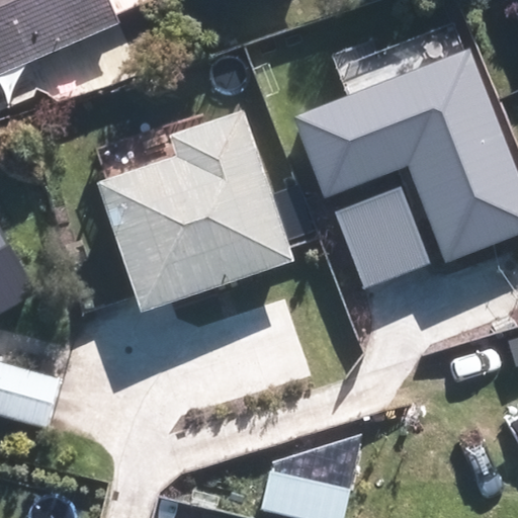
[(109,0),(0,0),(0,74),(121,28),(109,0)]
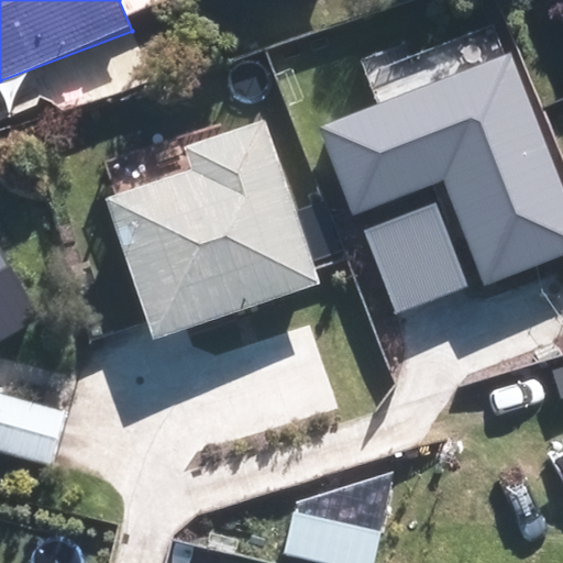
[(508,245),(406,111),(266,216),(367,350),(508,245)]
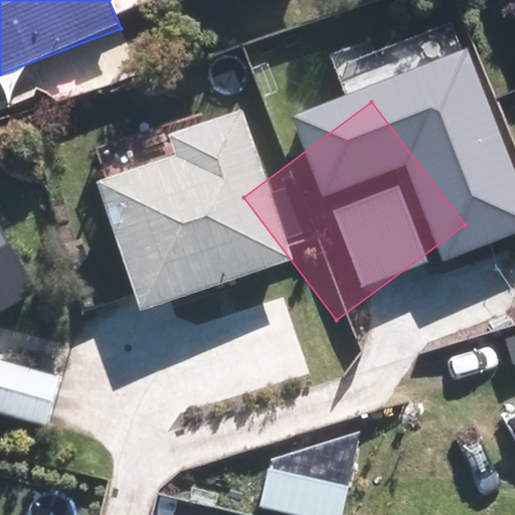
[(0,228),(0,310),(35,292),(0,228)]
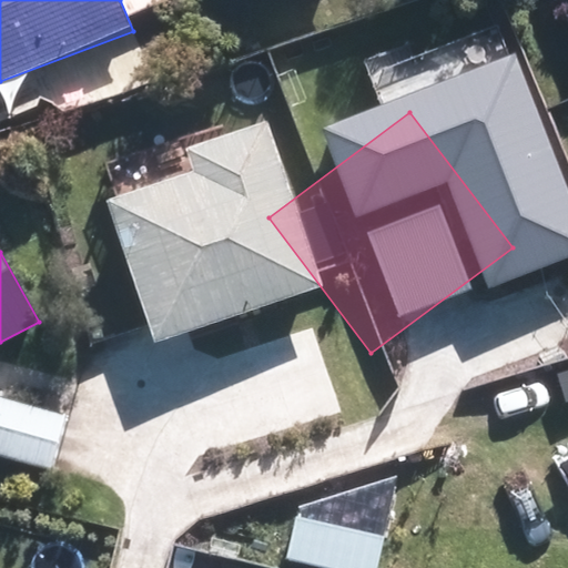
[(69,419),(0,396),(0,456),(50,473),(69,419)]
